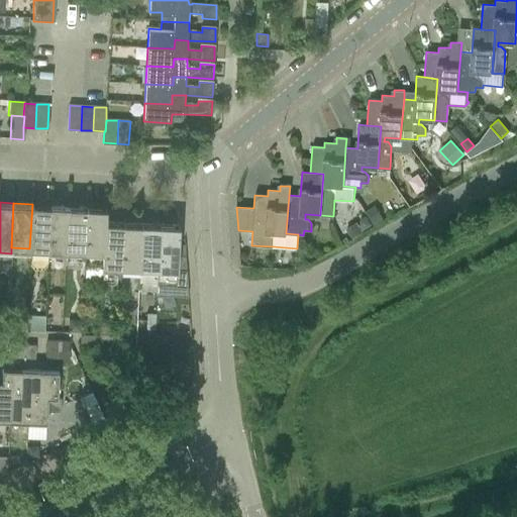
[(29,248),(47,249),(50,205),(32,204),(29,248)]
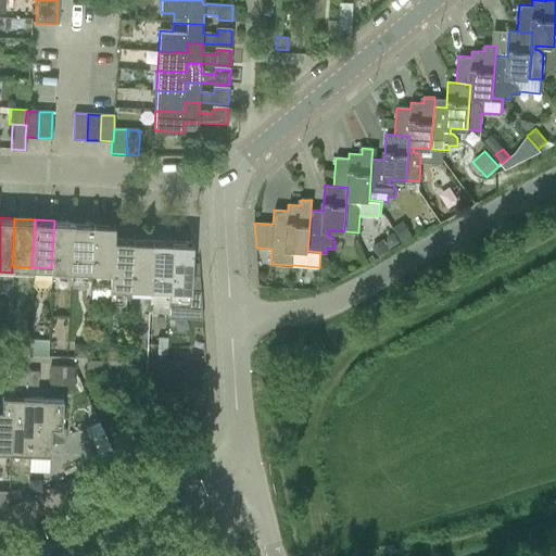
[(51,268),(51,276),(71,277),(72,269),(74,222),(54,220),(51,268)]
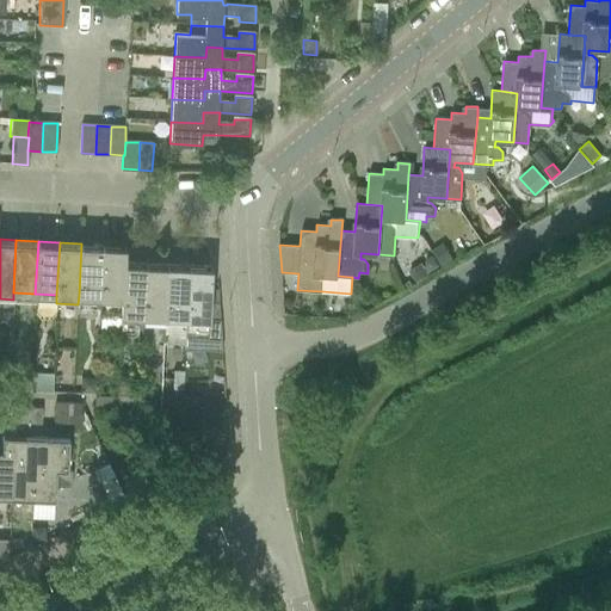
[(79,296),(100,297),(103,245),(81,244),(79,296)]
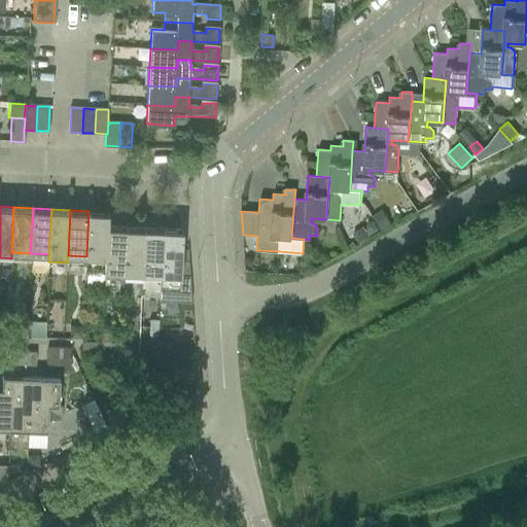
[(381,210),(373,215),(380,227),(389,222),(381,210)]
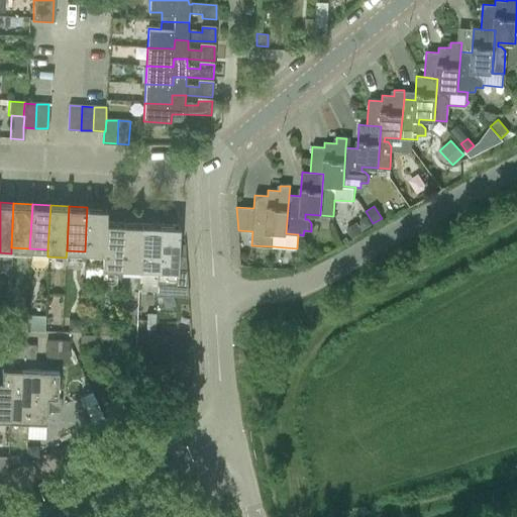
[(85,251),(84,265),(102,266),(105,208),(87,207),(85,251)]
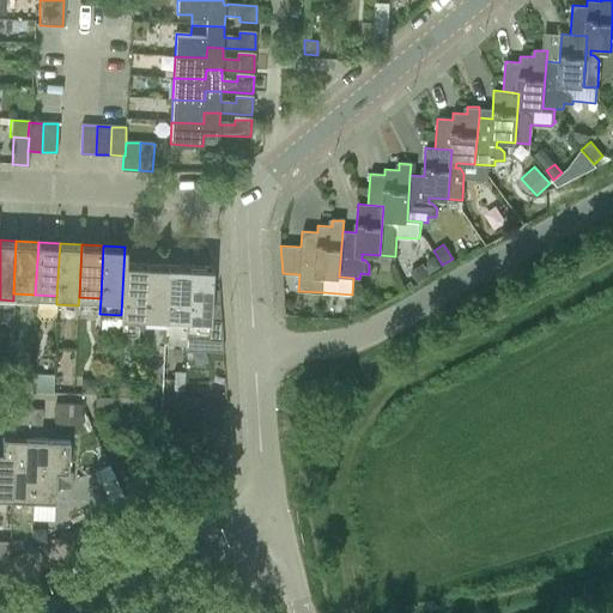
[(121,315),(121,323),(143,325),(143,316),(146,265),(125,263),(126,247),(125,247),(121,315)]
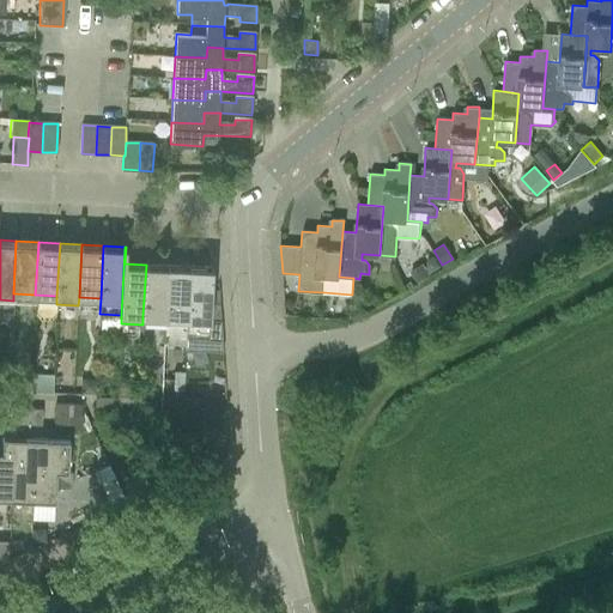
[(426,260),(425,268),(430,275),(441,267),(432,256),(426,260)]
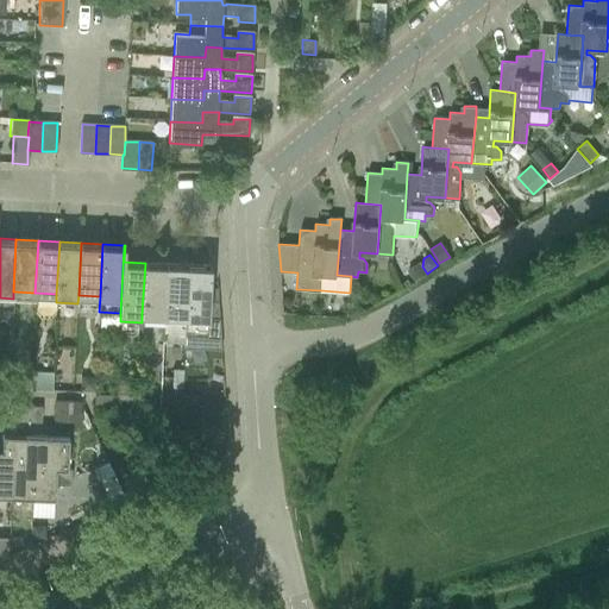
[(419,262),(406,270),(414,282),(426,274),(419,262)]
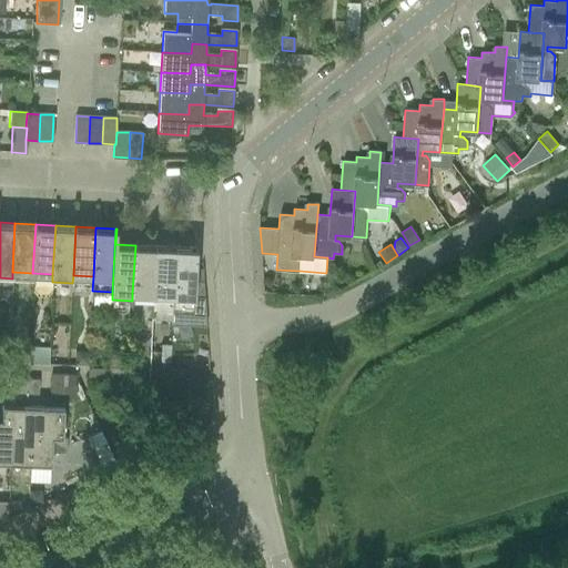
[(132,293),(132,301),(152,302),(153,294),(155,246),(135,245),(132,293)]
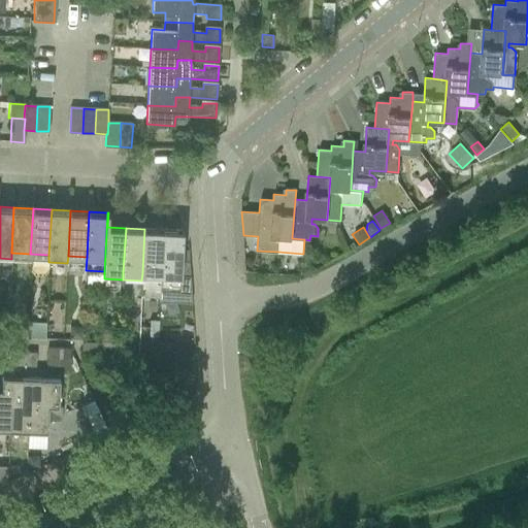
[(142,273),(141,281),(161,282),(161,274),(163,230),(144,229),(142,273)]
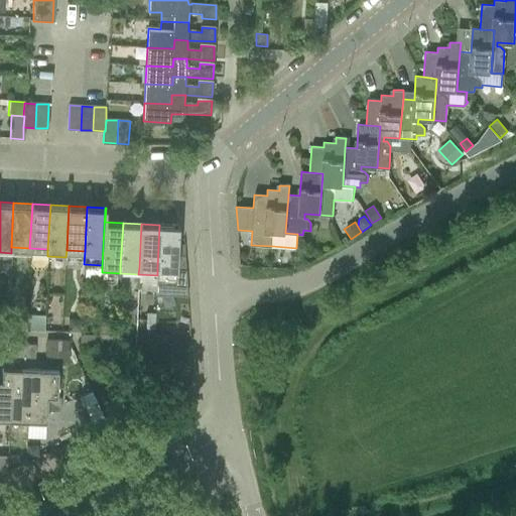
[(157,275),(156,294),(157,294),(157,290),(185,292),(185,296),(187,296),(185,269),(185,256),(176,255),(178,226),(159,225),(157,268),(157,275)]
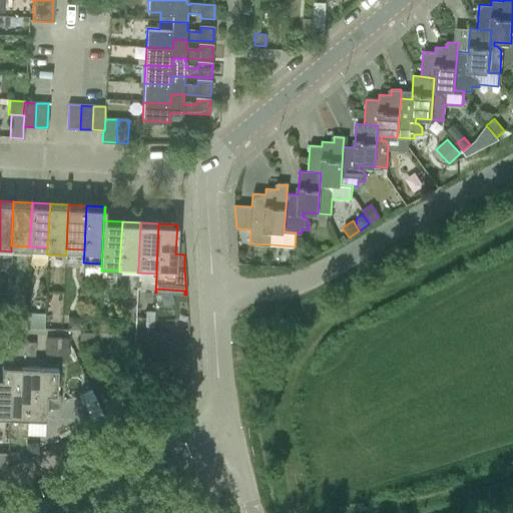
[(1,303),(1,314),(9,315),(9,303),(1,303)]
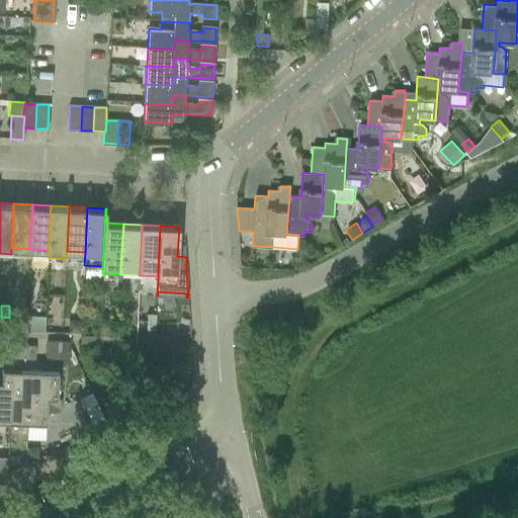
[(147,314),(146,330),(155,330),(156,315),(147,314)]
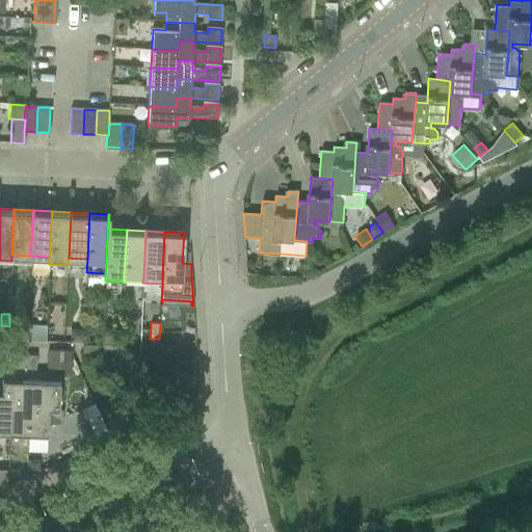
[(28,323),(27,340),(46,341),(46,324),(28,323)]
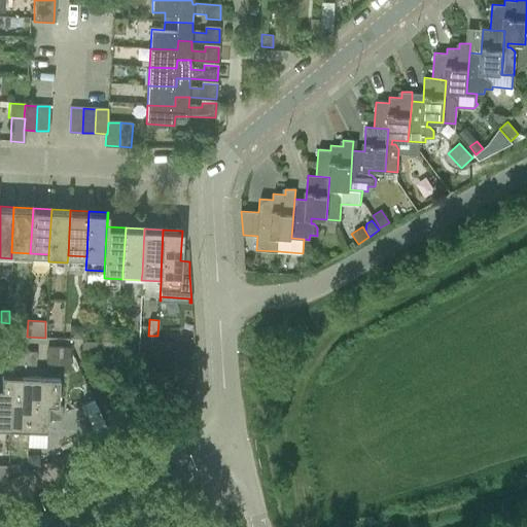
[(14,326),(14,336),(26,337),(27,326),(14,326)]
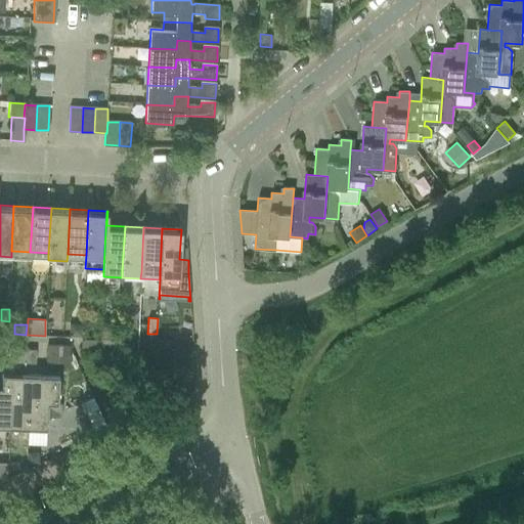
[(69,324),(68,337),(81,338),(82,325),(69,324)]
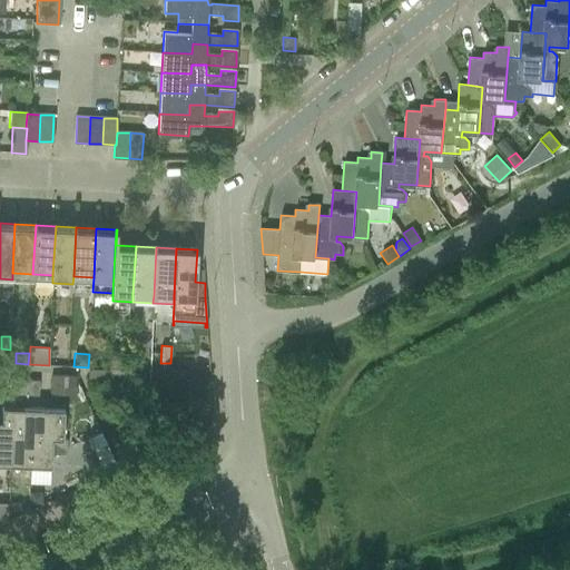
[(108,380),(108,381),(128,382),(129,357),(109,356),(108,370),(108,380)]
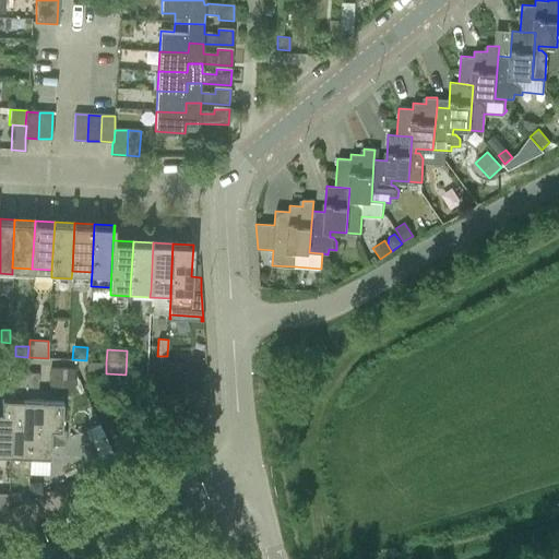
[(106,363),(86,361),(86,371),(106,372),(106,363)]
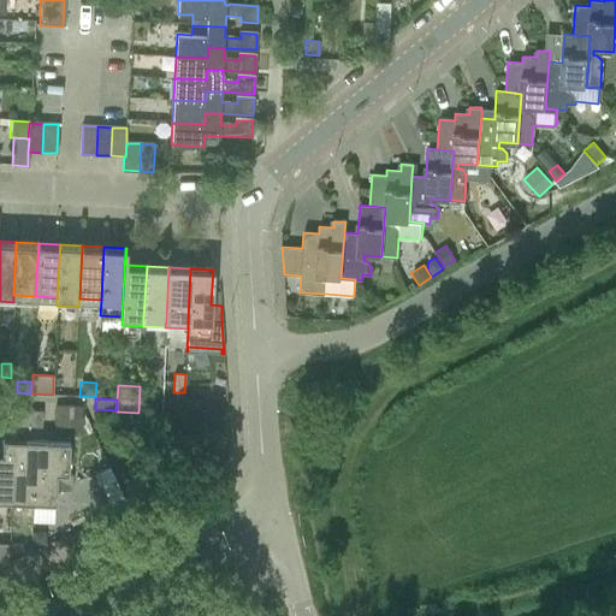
[(184,401),(183,416),(199,415),(200,401),(184,401)]
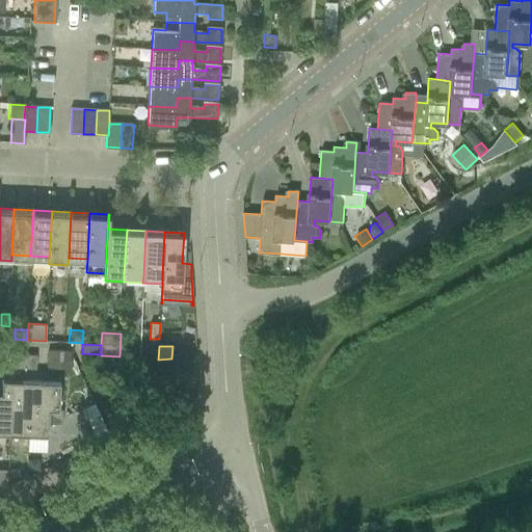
[(148,347),(148,360),(157,361),(158,348),(148,347)]
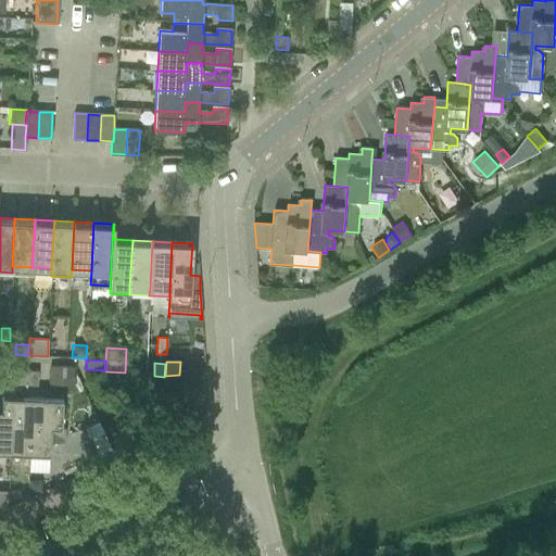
[(49,366),(49,384),(72,384),(72,366),(49,366)]
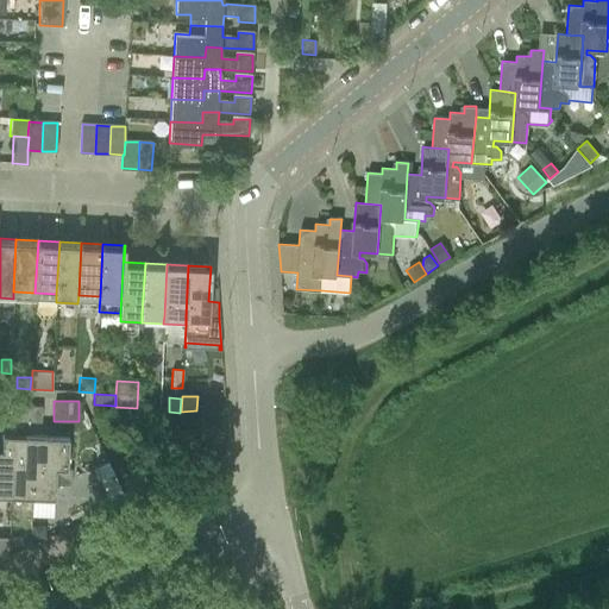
[(10,420),(25,421),(26,406),(11,405),(10,420)]
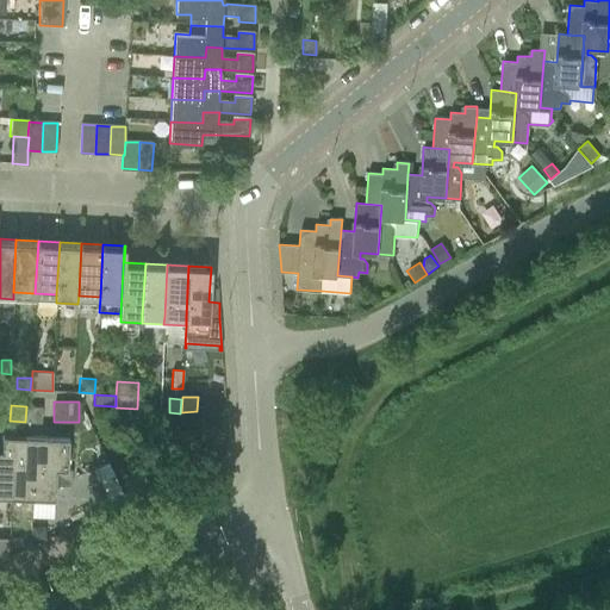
[(26,406),(25,422),(41,422),(42,406),(26,406)]
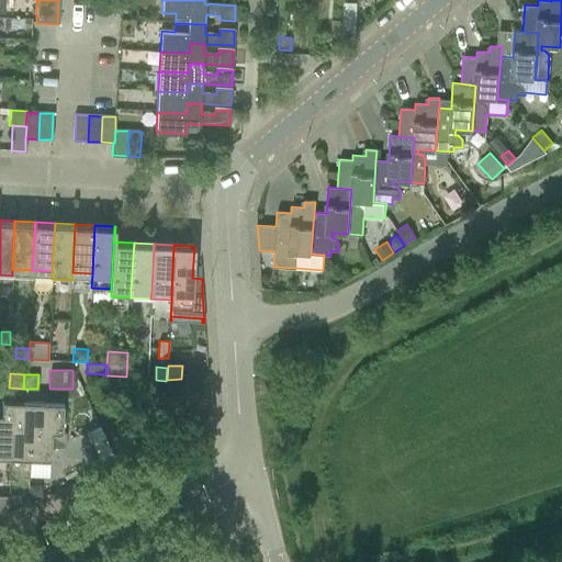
[(1,414),(0,414),(0,457),(10,458),(12,430),(21,430),(23,402),(2,401),(1,414)]
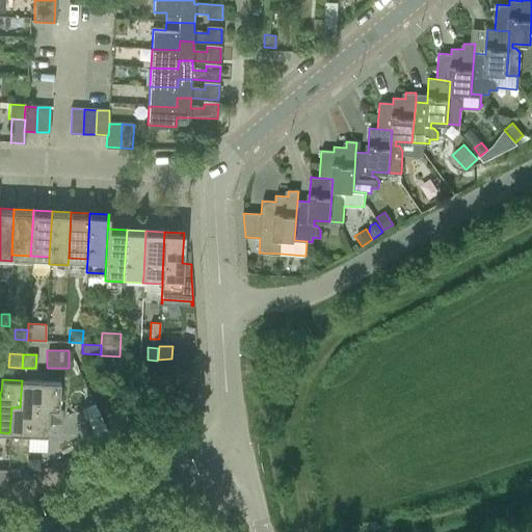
[(41,380),(22,380),(20,407),(11,407),(9,433),(28,434),(30,407),(38,408),(41,380)]
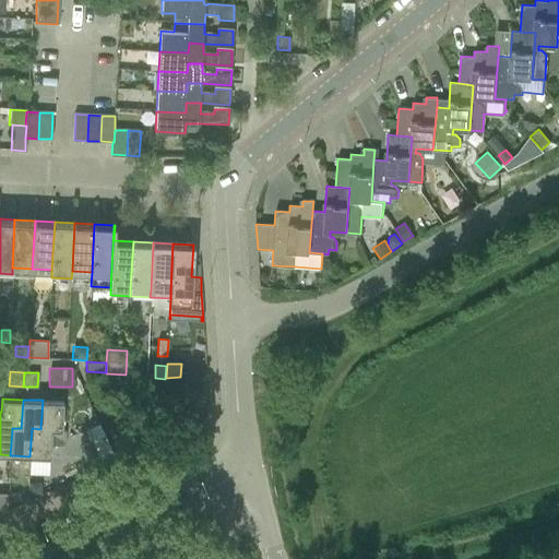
[(62,401),(43,400),(40,429),(32,428),(30,456),(50,456),(51,444),(66,444),(66,430),(61,430),(62,401)]
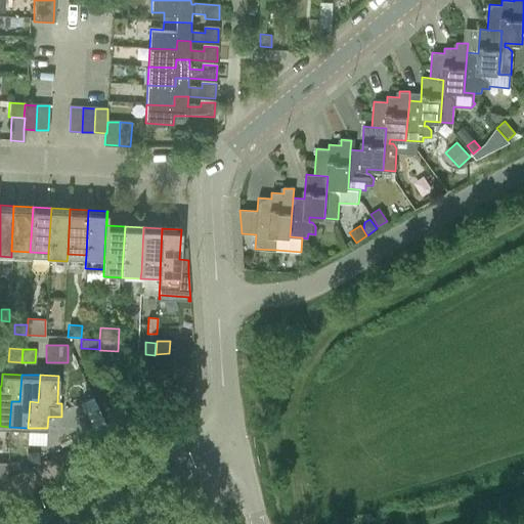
[(92,398),(81,403),(92,429),(104,424),(92,398)]
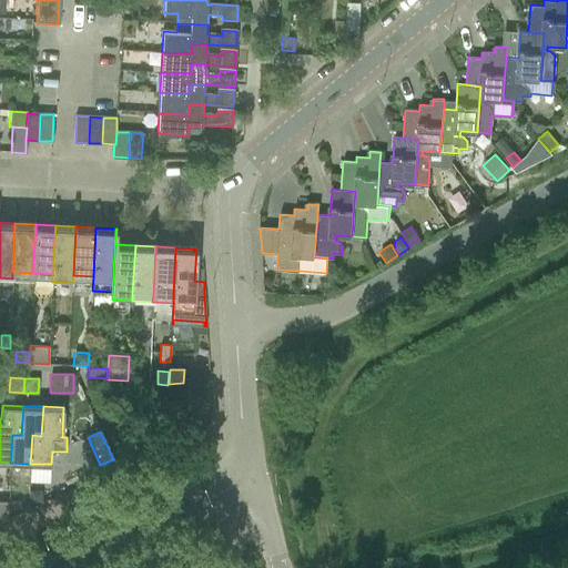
[(19,501),(9,501),(9,513),(19,511),(19,501)]
